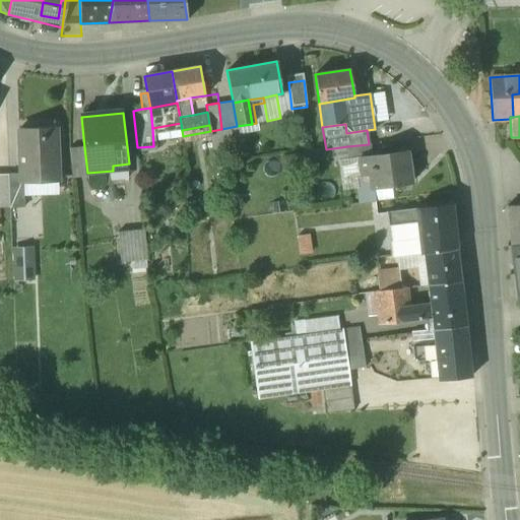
[(239,136),(237,126),(221,129),(222,139),(239,136)]
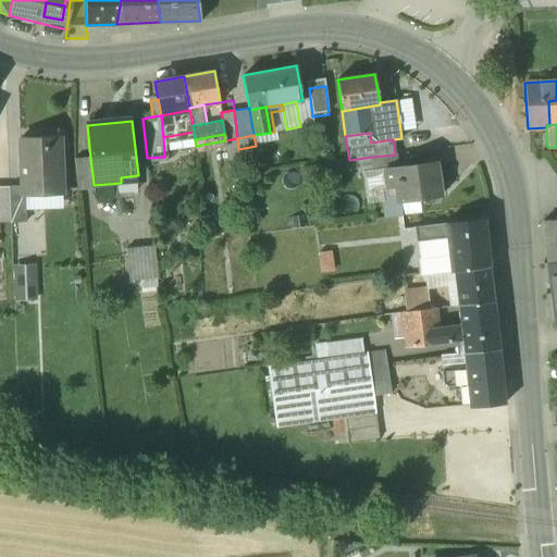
[(60,136),(20,137),(22,187),(22,195),(25,195),(62,194),(60,136)]
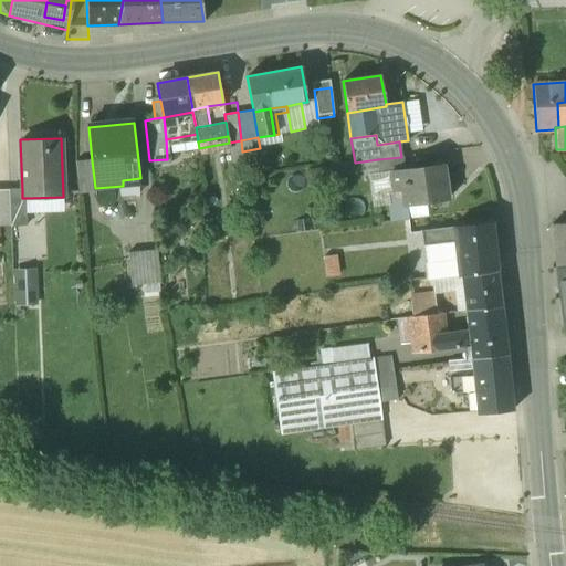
[(241,140),(229,143),(230,148),(229,148),(230,163),(243,160),(242,152),(241,140)]
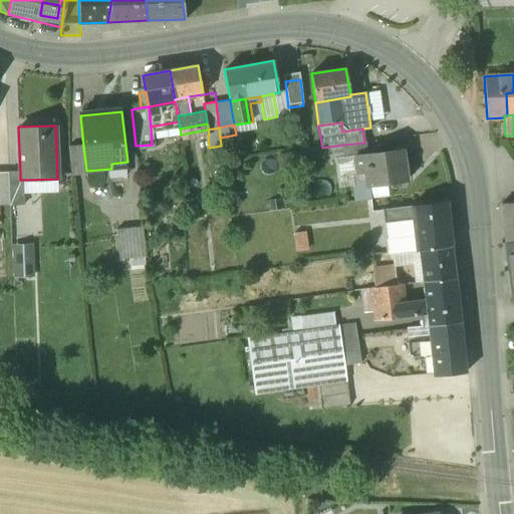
[(364,143),(343,145),(345,158),(355,156),(366,155),(364,143)]
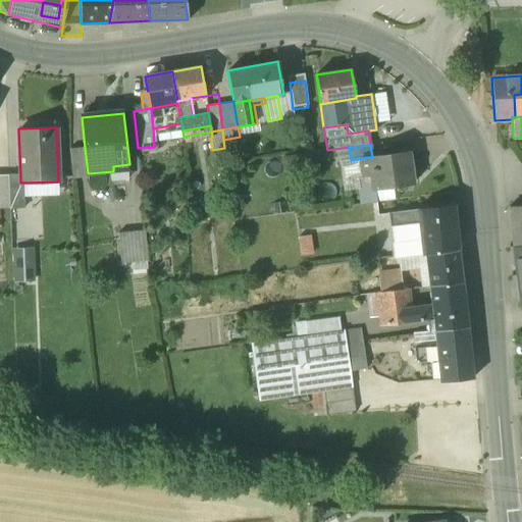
[(88,173),(85,148),(69,150),(72,179),(88,177),(88,173)]
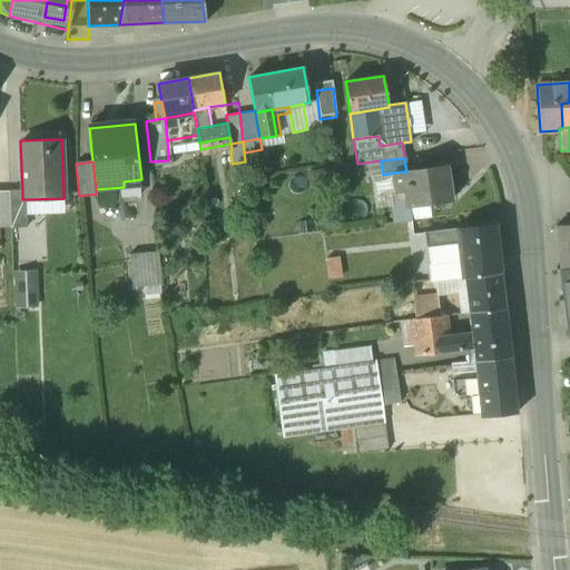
[(406,172),(394,173),(396,193),(409,192),(411,205),(450,199),(448,183),(441,183),(439,167),(406,172)]
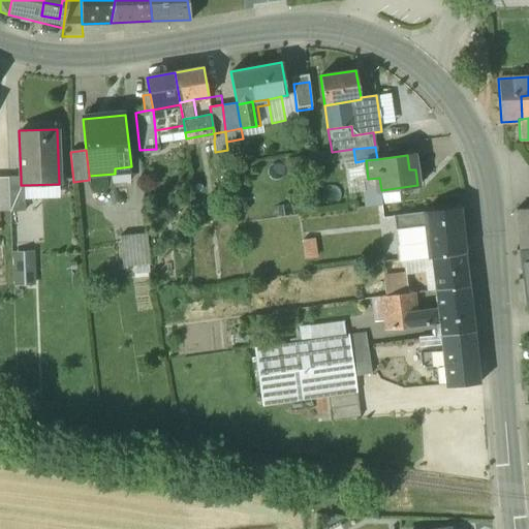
[(0,178),(0,208),(9,209),(8,179),(0,178)]
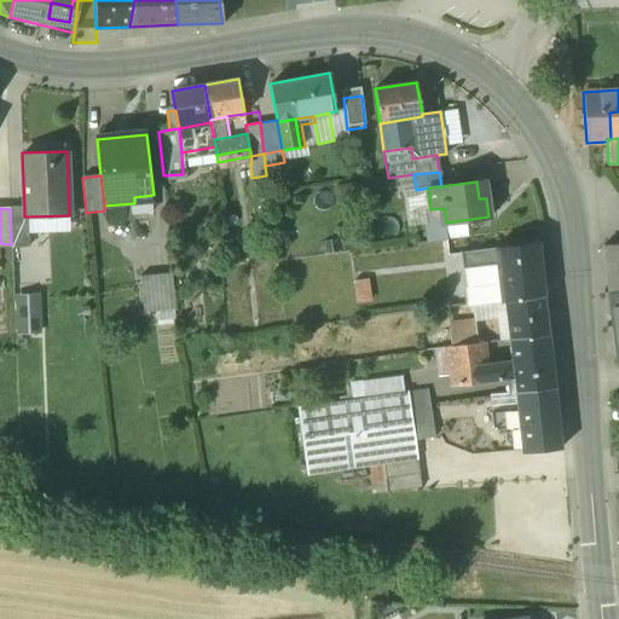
[(24,208),(10,208),(10,209),(11,244),(11,246),(29,246),(28,217),(24,217),(24,208)]
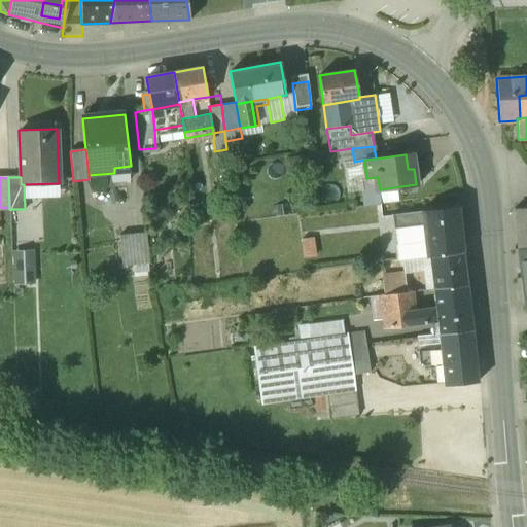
[(380,189),(378,177),(366,178),(354,180),(357,207),(382,204),(380,189)]
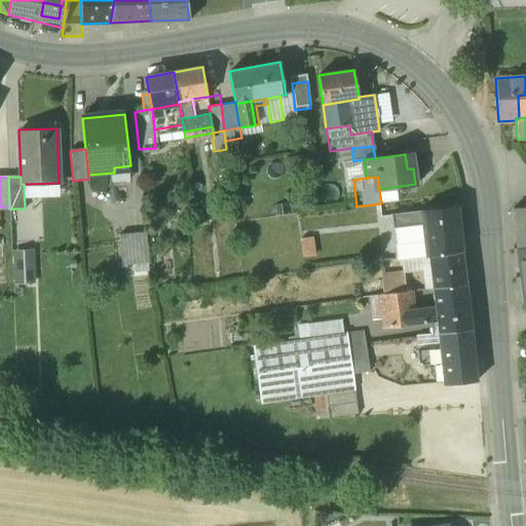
[(456,207),(423,211),(424,225),(426,240),(460,237),(456,207)]
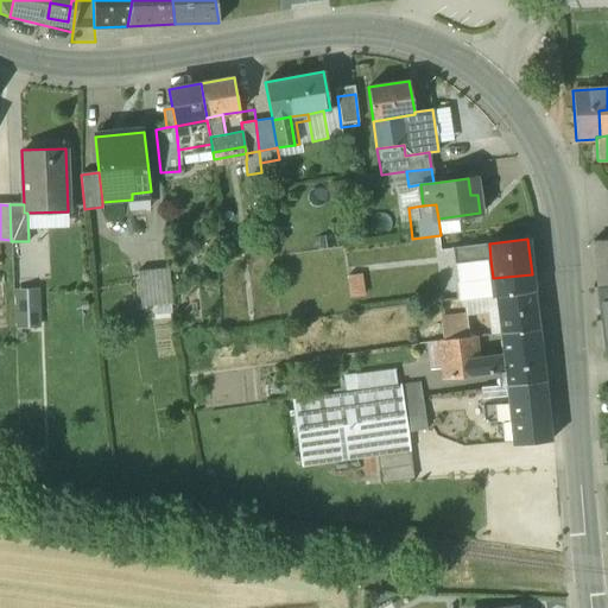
[(607,240),(594,241),(599,287),(607,286),(607,240)]
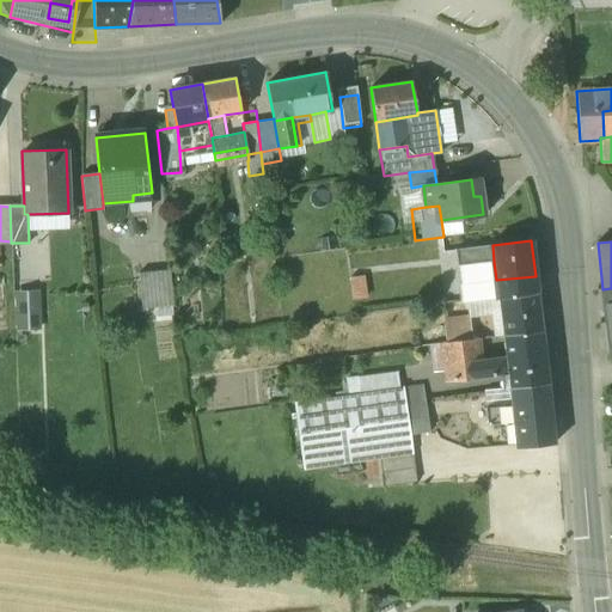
[(466,264),(494,262),(493,245),(464,248),(466,264)]
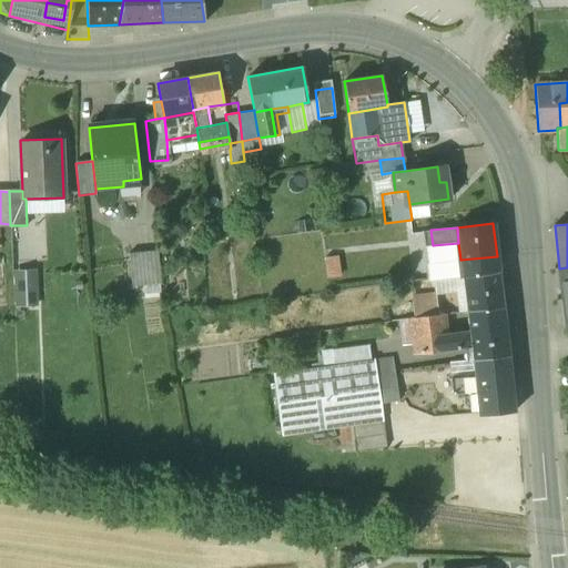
[(440,279),(460,275),(460,260),(458,243),(433,245),(430,230),(421,231),(425,280),(433,280),(440,279)]
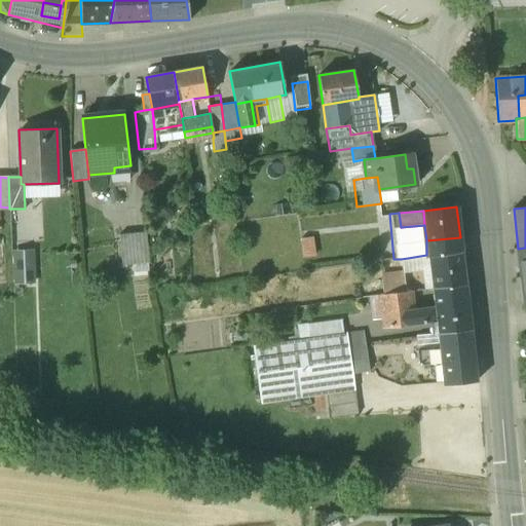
[(146,232),(119,234),(122,265),(149,262),(146,232)]
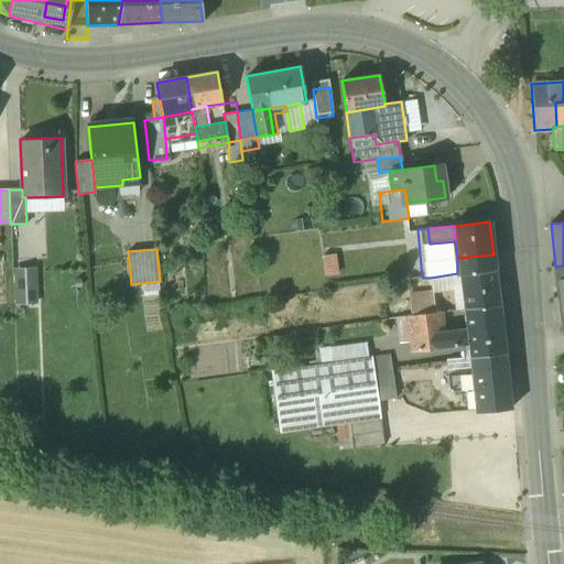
[(495,269),(494,255),(457,258),(457,273),(459,273),(495,269)]
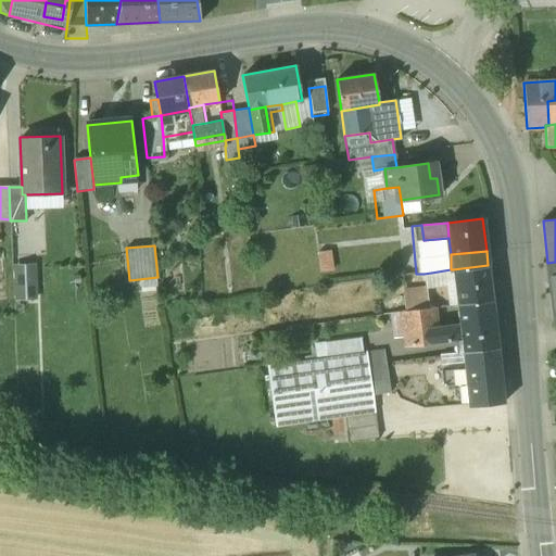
[(453,269),(456,305),(492,301),(488,265),(453,269)]
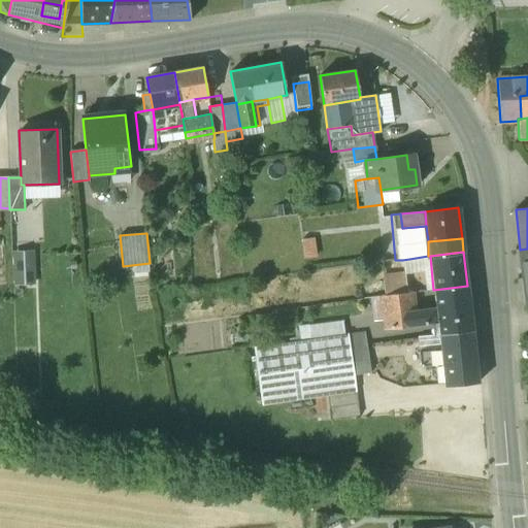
[(34,285),(33,255),(13,256),(15,286),(34,285)]
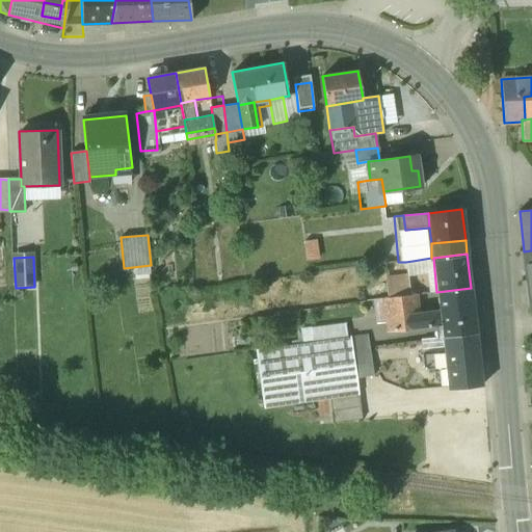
[(413,261),(405,262),(407,273),(415,272),(413,261)]
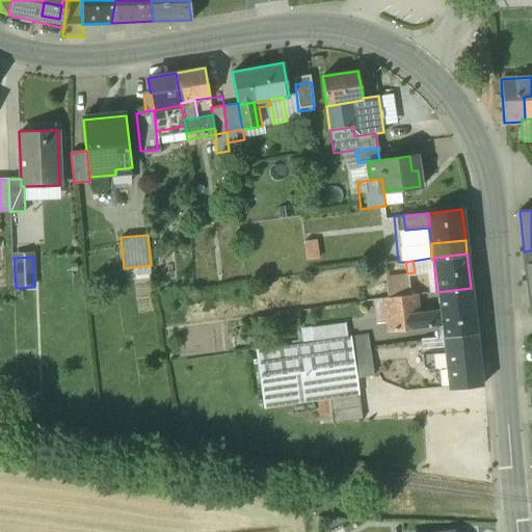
[(408,275),(386,277),(388,298),(410,295),(408,275)]
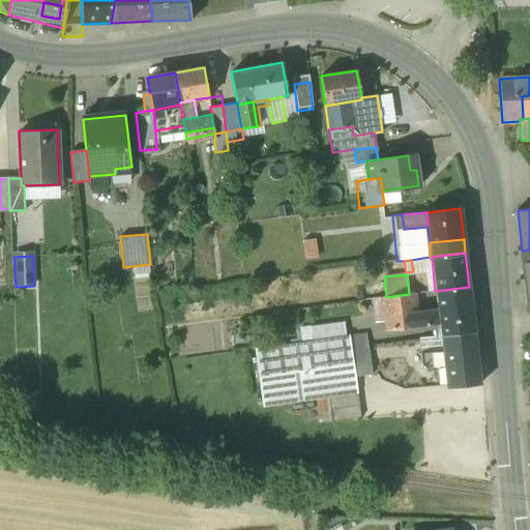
[(439,323),(473,319),(469,287),(435,291),(437,310),(439,323)]
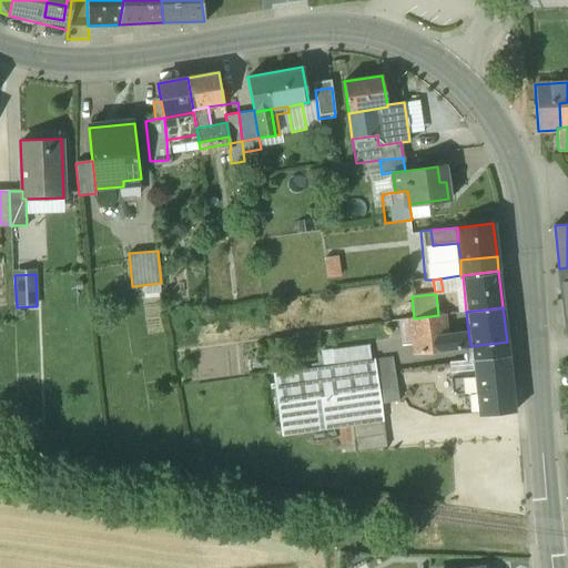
[(414,318),(411,320),(411,324),(405,324),(406,333),(412,332),(415,354),(448,350),(446,335),(443,315),(438,315),(414,318)]
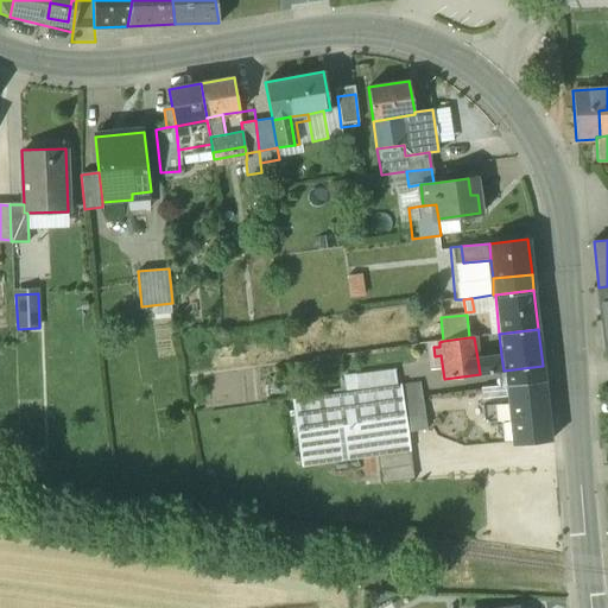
[(501,355),(477,359),(480,374),(504,371),(501,355)]
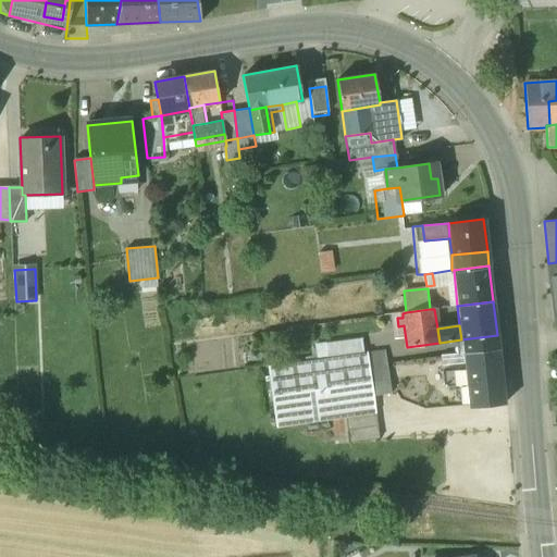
[(497,335),(461,339),(462,353),(498,348),(497,335)]
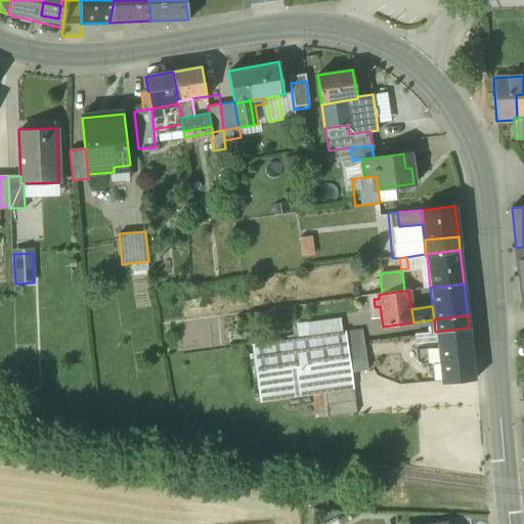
[(339,319),(305,323),(307,338),(341,333),(339,319)]
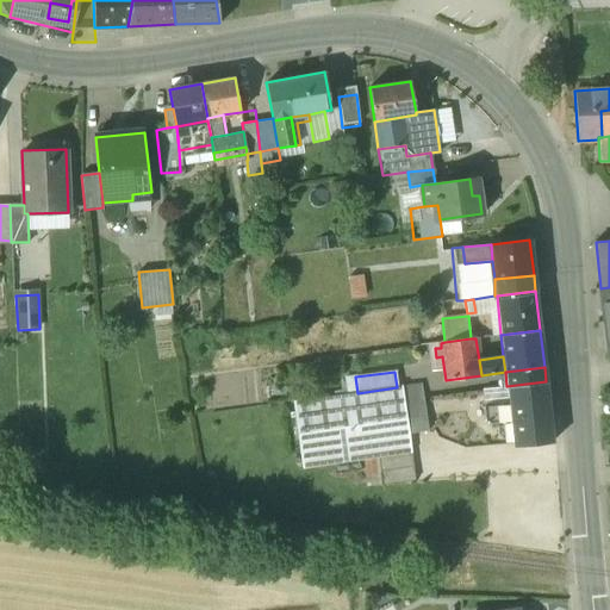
[(546,381),(506,386),(509,403),(510,421),(549,417),(546,381)]
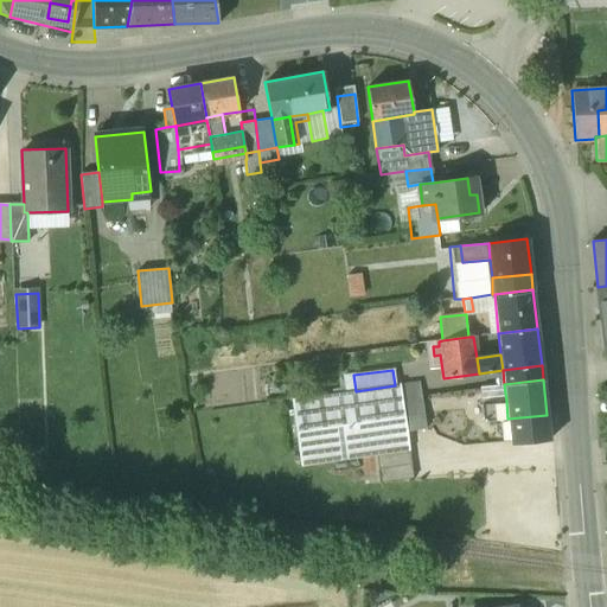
[(356,391),(291,400),(300,465),(377,454),(410,449),(408,432),(427,429),(420,382),(395,385),(356,391)]
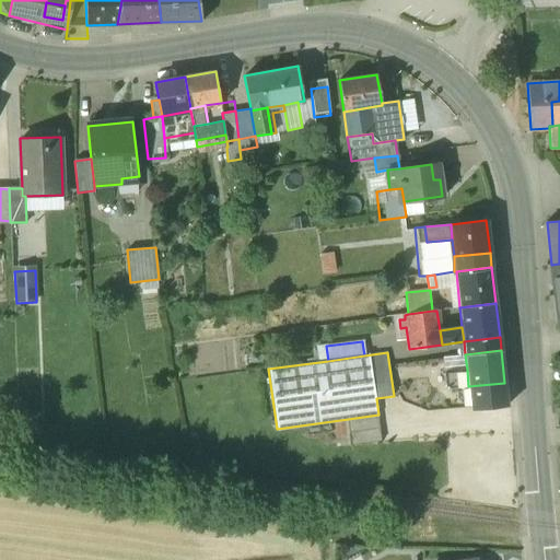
[(467,370),(445,373),(447,388),(468,386),(467,370)]
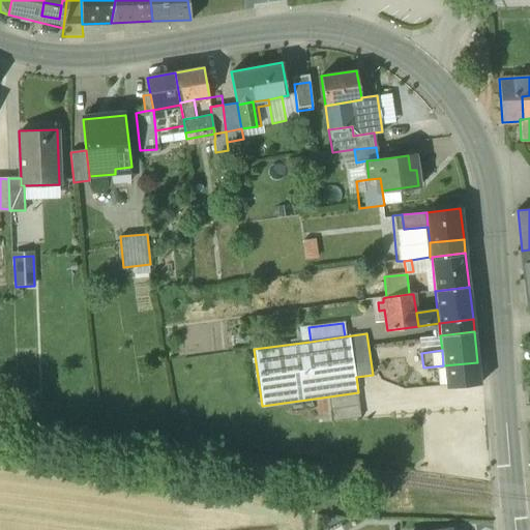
[(477,362),(443,365),(446,388),(480,384),(477,362)]
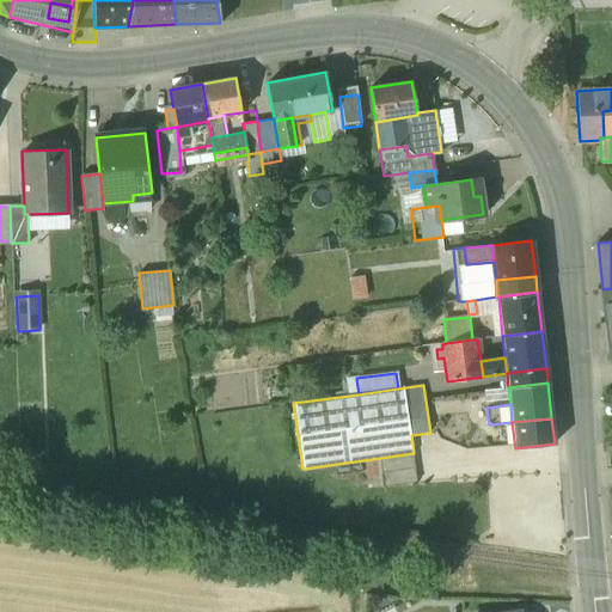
[(414,453),(380,458),(384,487),(418,482),(414,453)]
